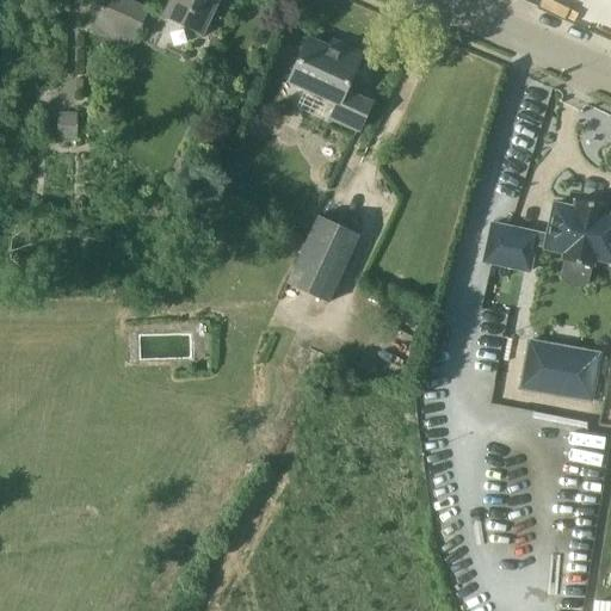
[(121,0),(105,0),(93,29),(130,45),(146,12),(121,0)]
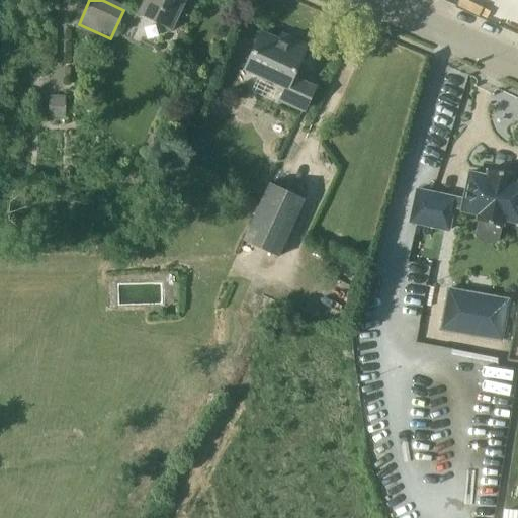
[(147,0),(142,14),(170,27),(182,0),(147,0)]
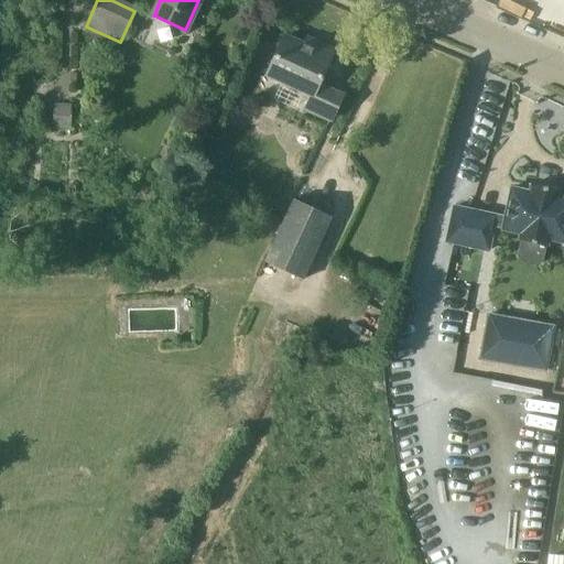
[(285,36),(268,75),(312,95),(306,108),(332,120),(342,96),(318,85),(334,51),(317,43),(314,50),(285,36)]
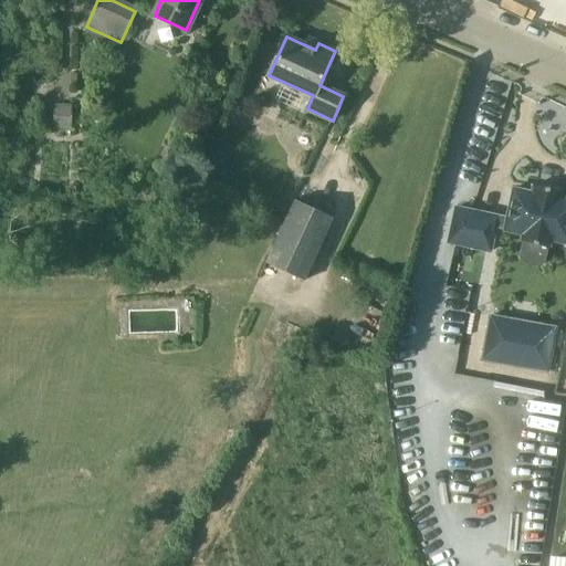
[(72,104),(53,105),(54,128),(73,128),(72,104)]
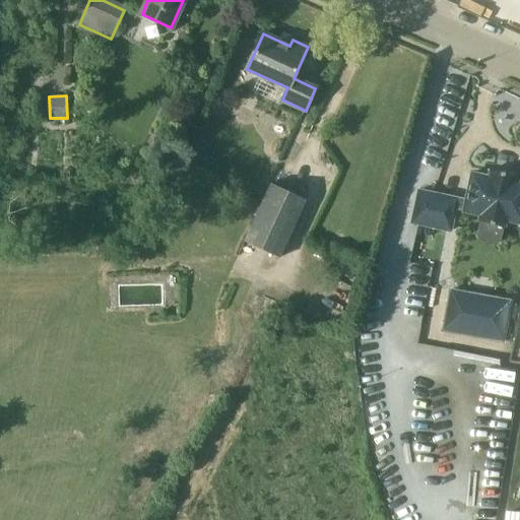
[(471,174),(463,211),(480,215),(475,236),(476,238),(477,239),(477,240),(479,242),(481,244),(484,245),(486,246),(489,246),(491,246),(494,246),(496,245),(499,244),(501,243),(506,220),(519,223),(519,184),(514,183),(515,176),(490,171),(489,177),(471,174)]
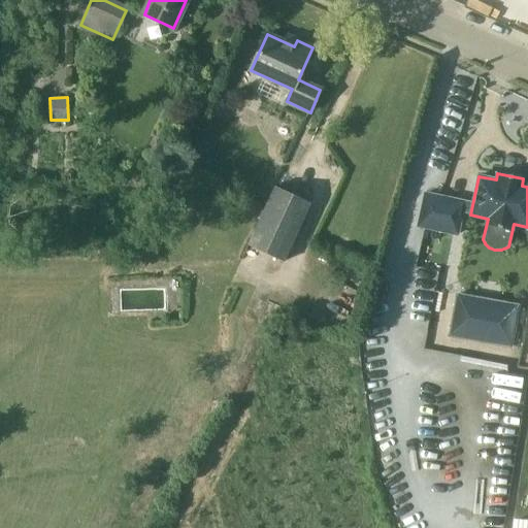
[(310,203),(275,187),(249,245),(284,262),(310,203)]
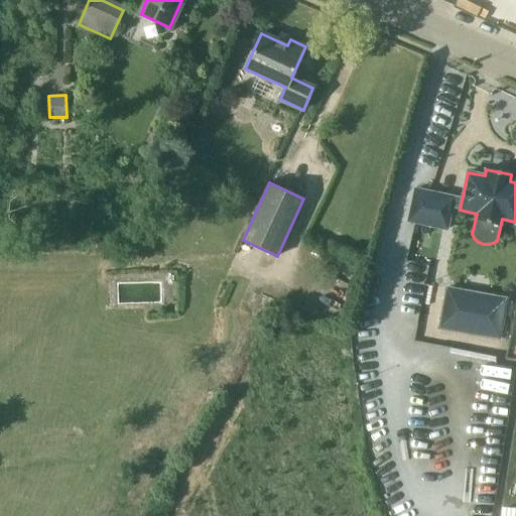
[(415,189),(408,222),(446,230),(454,198),(415,189)]
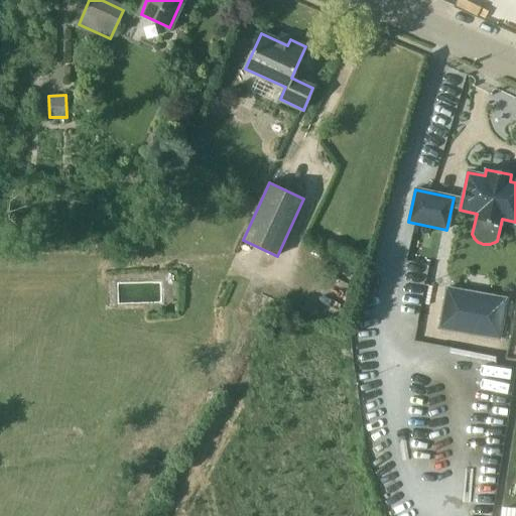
[(428,284),(424,306),(437,308),(441,287),(428,284)]
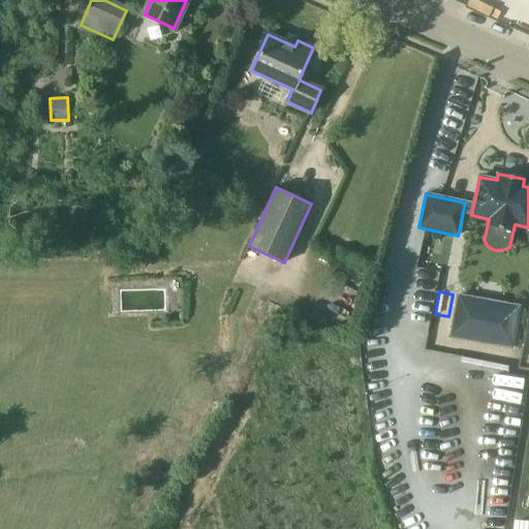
[(515,347),(523,304),(460,292),(452,336),(515,347)]
